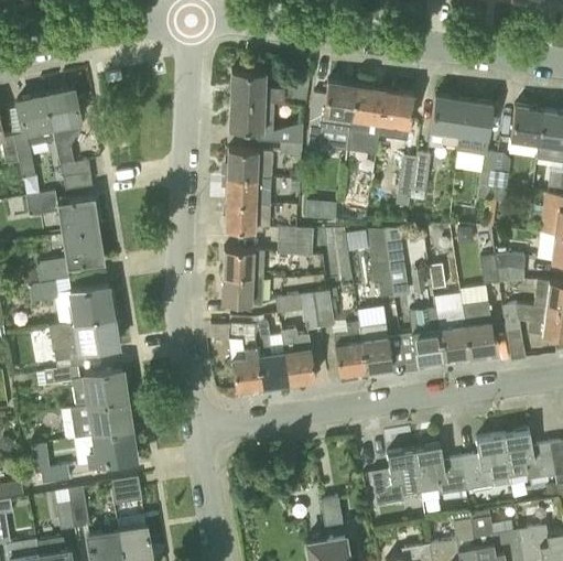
[(292,104),(305,105),(309,78),(294,76),(293,88),(264,87),(266,73),(231,71),(230,99),(266,101),(274,101),(292,103),(292,104)]
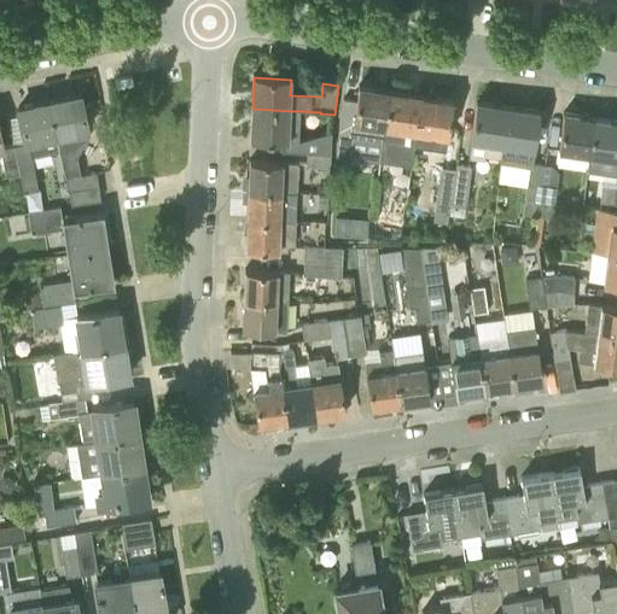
[(353,139),(384,144),(385,132),(391,93),(359,88),(353,139)]
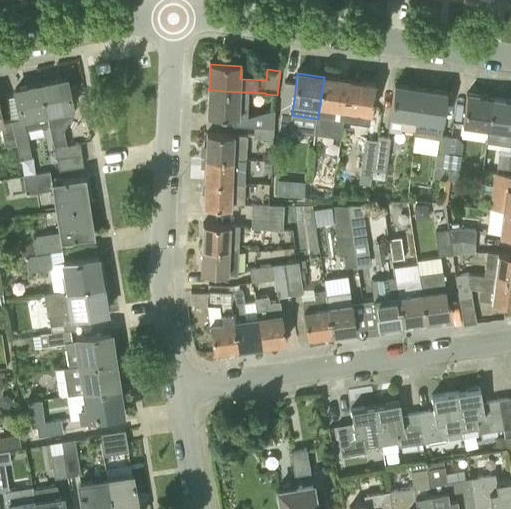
[(318,119),(344,123),(349,80),(324,77),(319,109),(318,119)]
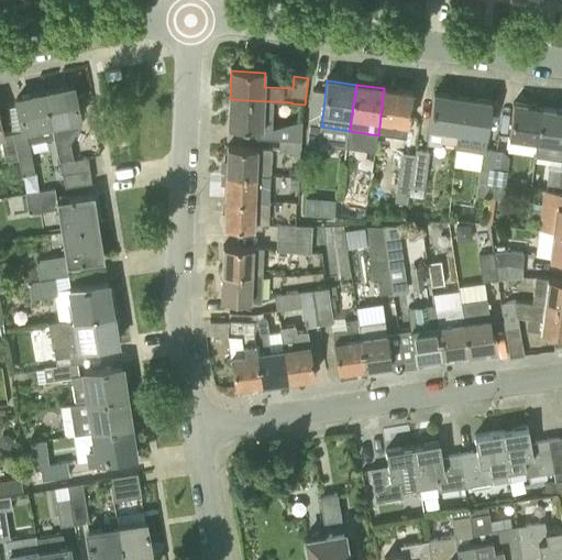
[(70,144),(81,128),(74,88),(45,95),(55,141),(56,141),(61,162),(64,177),(65,189),(92,185),(88,160),(75,162),(70,144)]
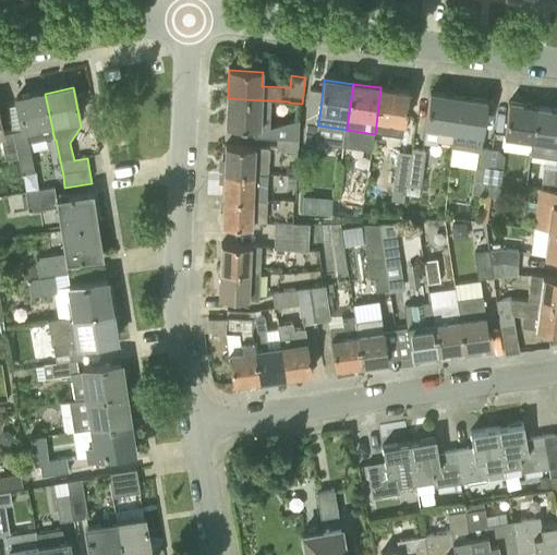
[(375,134),(402,139),(409,92),(380,87),(375,134)]
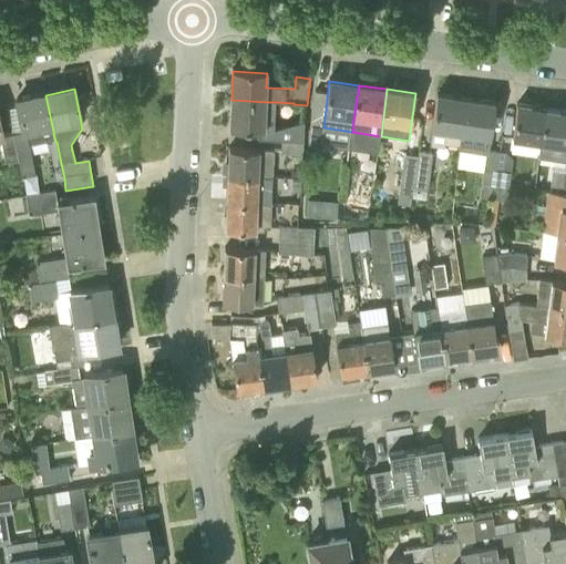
[(30,146),(55,142),(45,95),(18,101),(24,133),(13,135),(19,162),(20,161),(23,178),(35,176),(30,146)]
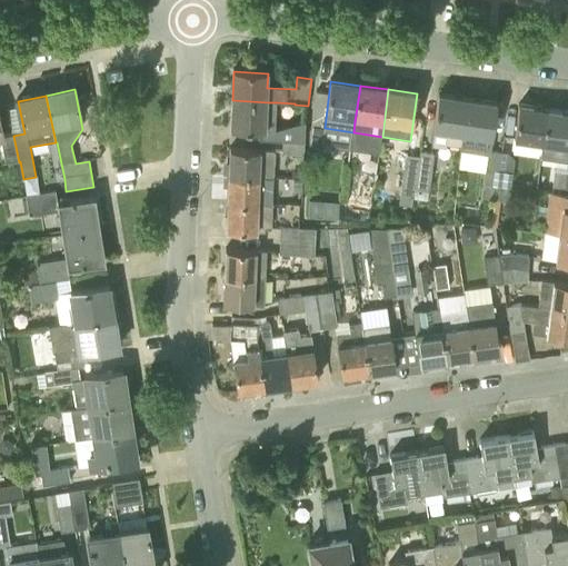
[(447,146),(462,148),(468,100),(439,96),(432,148),(446,150),(447,146)]
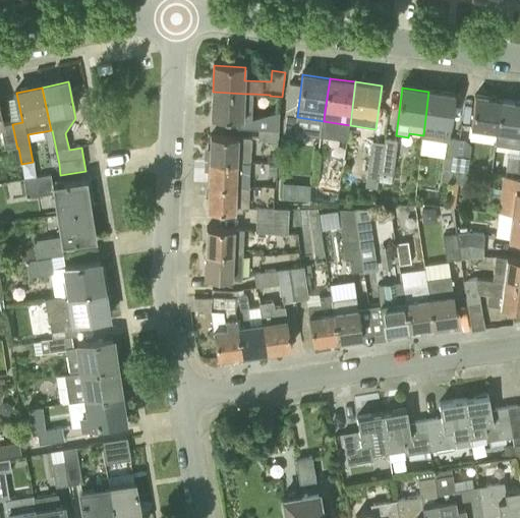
[(212,119),(252,121),(253,94),(245,94),(213,92),(212,119)]
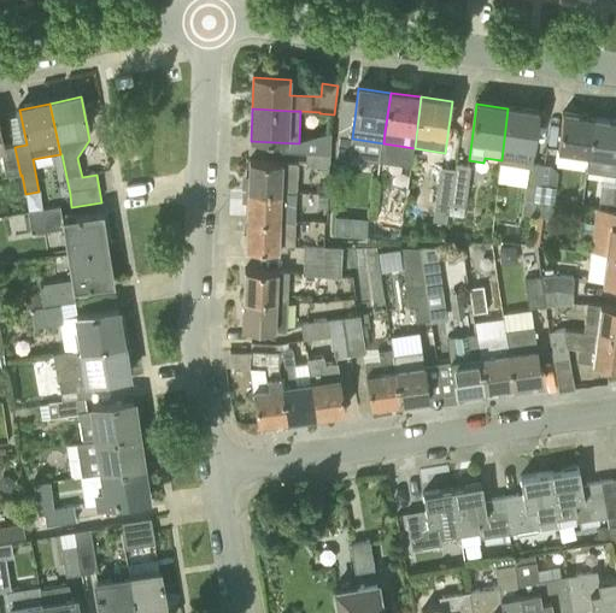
[(545,166),(532,165),(539,112),(508,108),(502,160),(500,165),(529,169),(524,200),(539,202),(543,187),(545,166)]
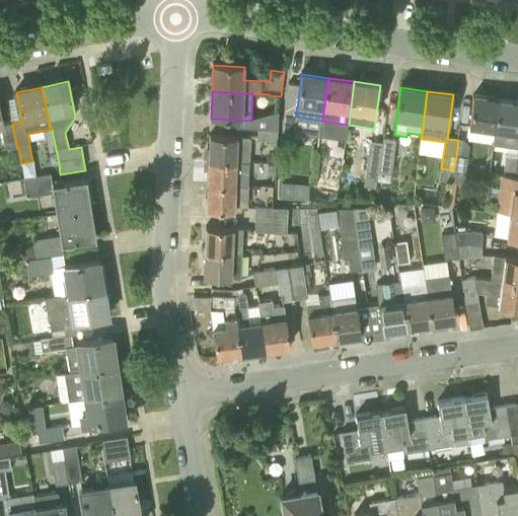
[(469,129),(496,132),(500,100),(473,97),(469,129)]
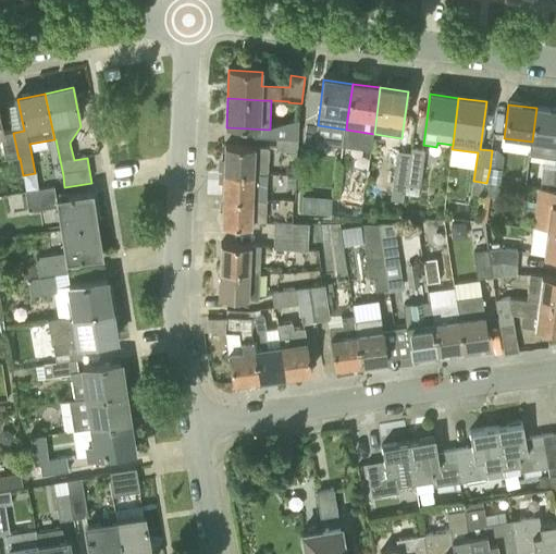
[(530,156),(555,159),(555,110),(536,108),(532,142),(530,156)]
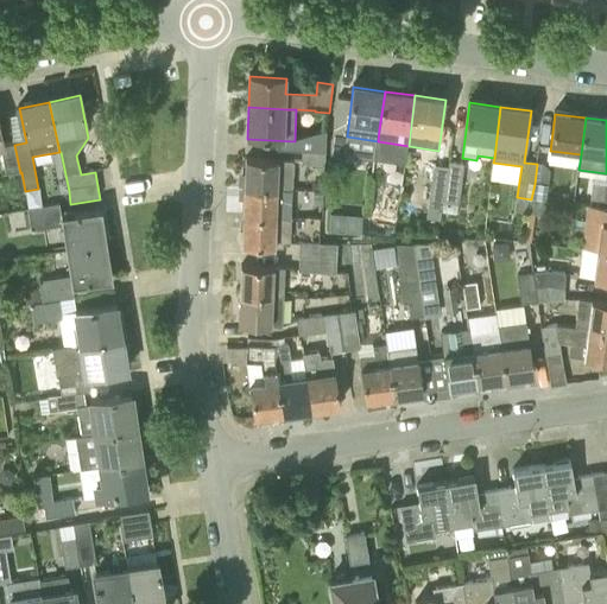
[(303,152),(327,153),(327,139),(303,138),(303,152)]
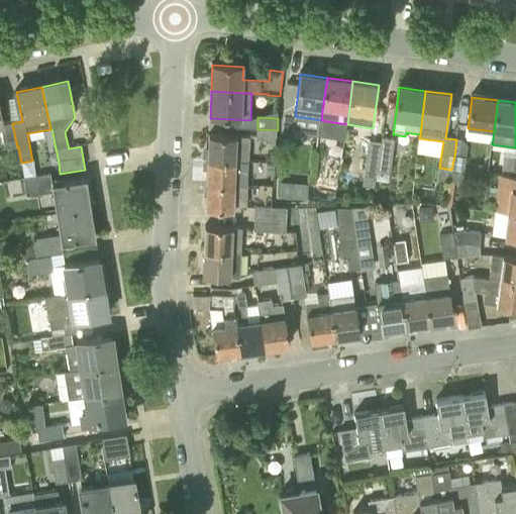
[(6,149),(17,147),(12,123),(2,125),(2,128),(6,149)]
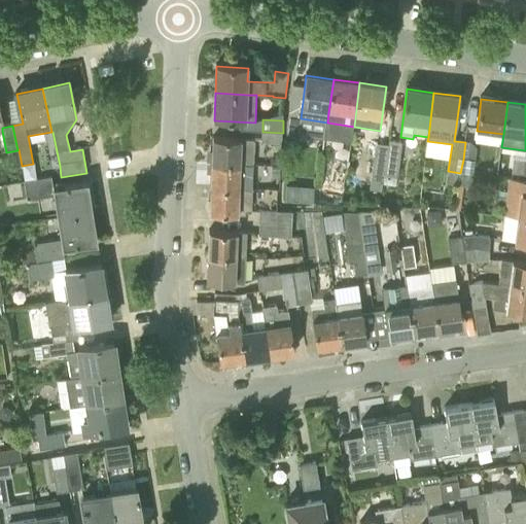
[(283,133),(263,132),(261,144),(282,145),(283,133)]
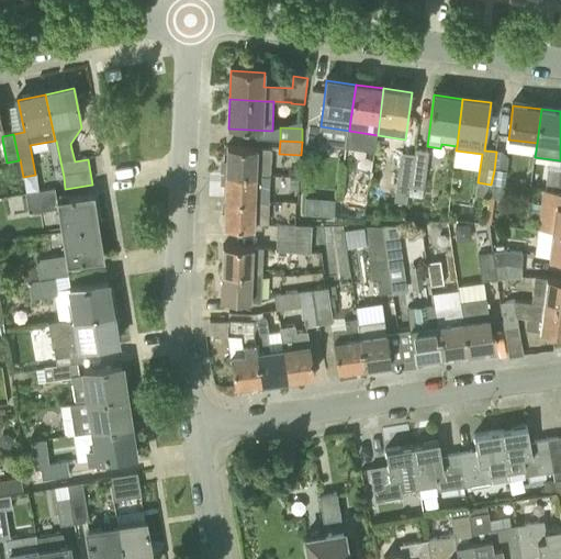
[(271,151),(227,148),(226,175),(256,176),(270,177),(271,151)]
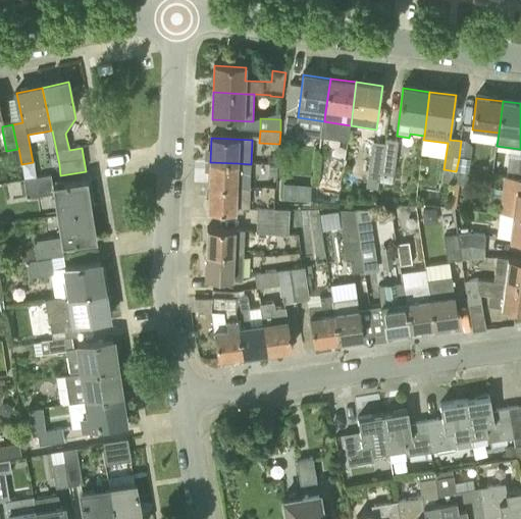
[(385,147),(381,175),(394,177),(399,143),(385,141),(385,147)]
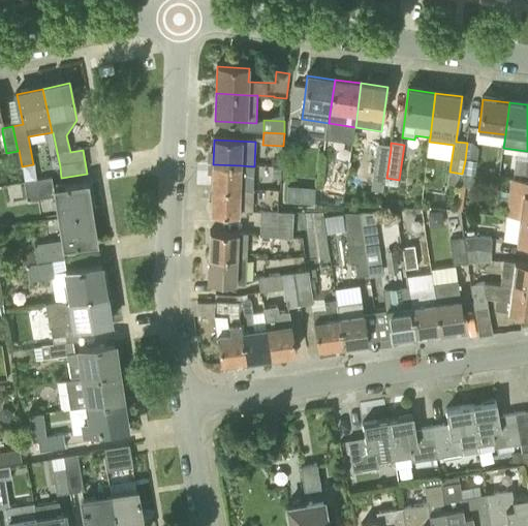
[(374,176),(386,178),(391,149),(377,148),(374,176)]
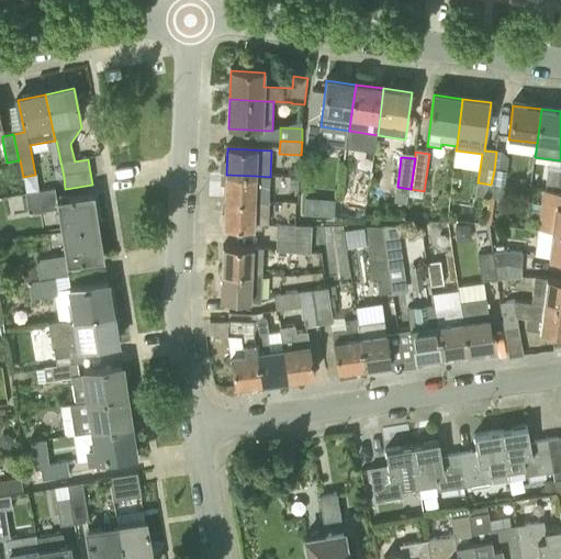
[(491,185),(504,187),(506,172),(494,170),(491,185)]
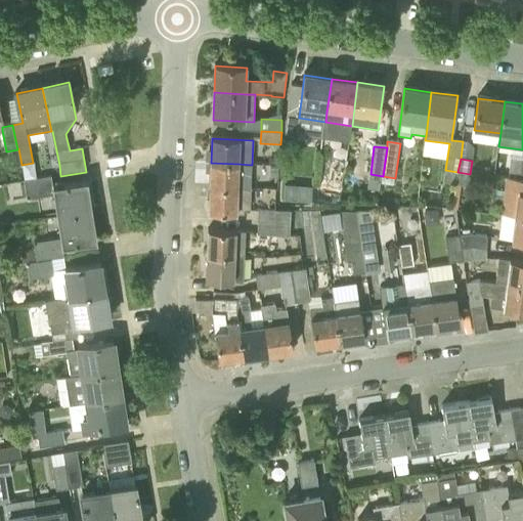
[(509,173),(521,175),(522,168),(522,161),(511,159),(509,173)]
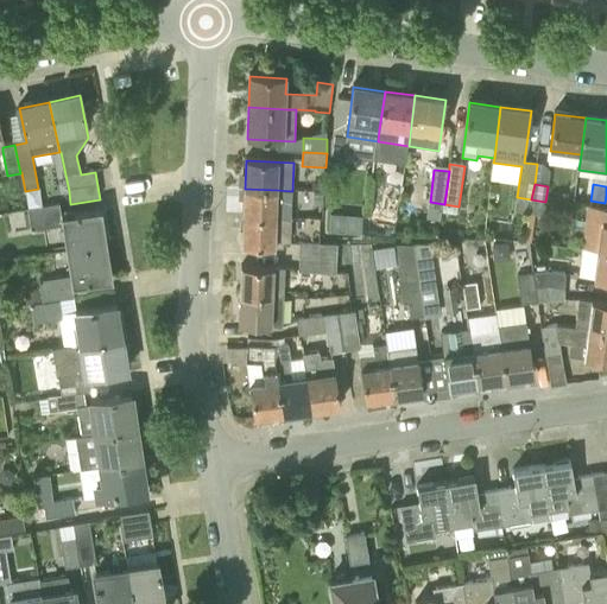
[(244,217),(276,218),(277,190),(245,189),(244,217)]
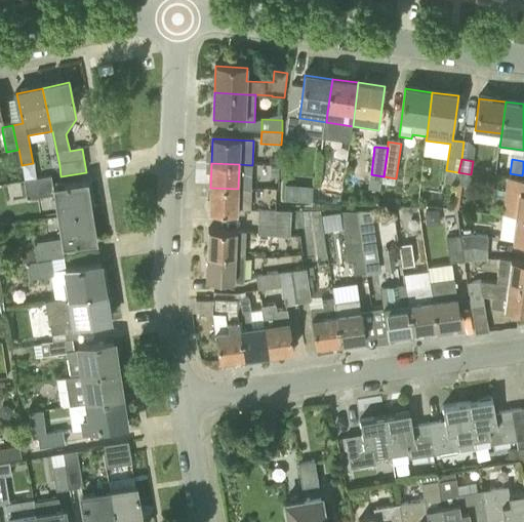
[(344,170),(334,169),(331,189),(333,190),(331,204),(339,205),(344,170)]
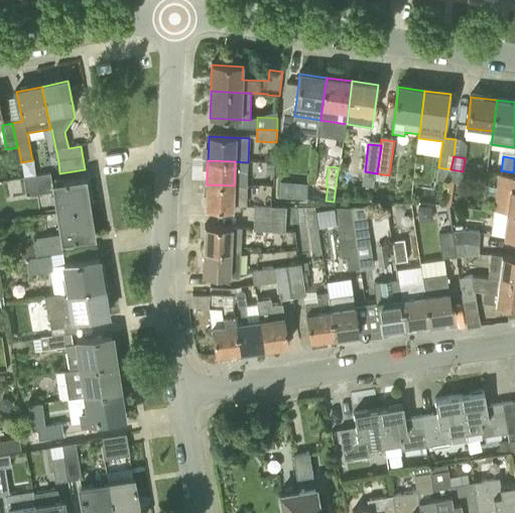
[(451,169),(438,167),(437,180),(462,184),(463,171),(451,169)]
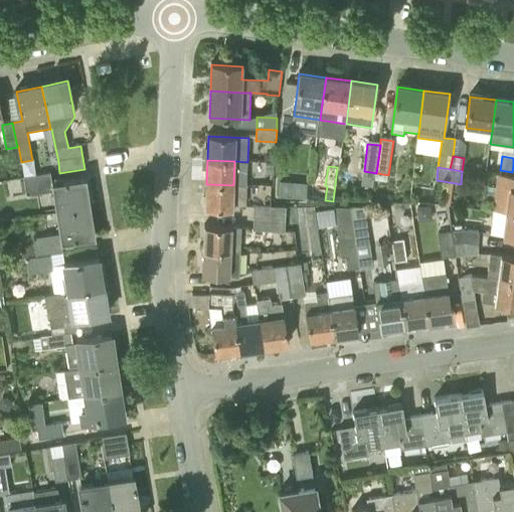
[(57,214),(91,208),(86,179),(63,182),(55,183),(52,184),(51,174),(34,176),(24,178),(24,182),(26,194),(27,196),(54,192),(57,214)]
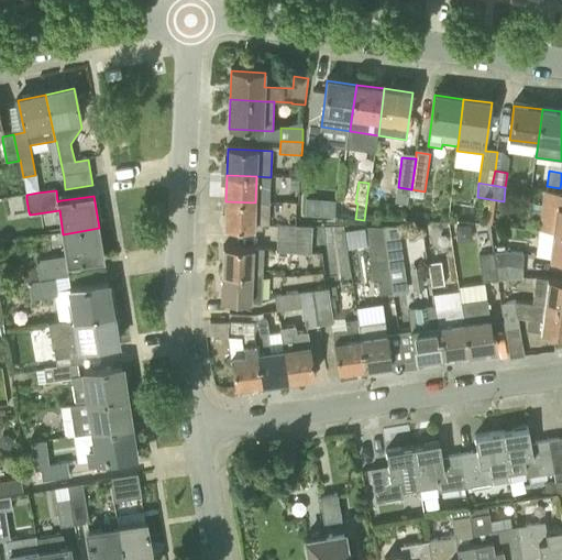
[(539,231),(561,234),(561,195),(544,193),(539,231)]
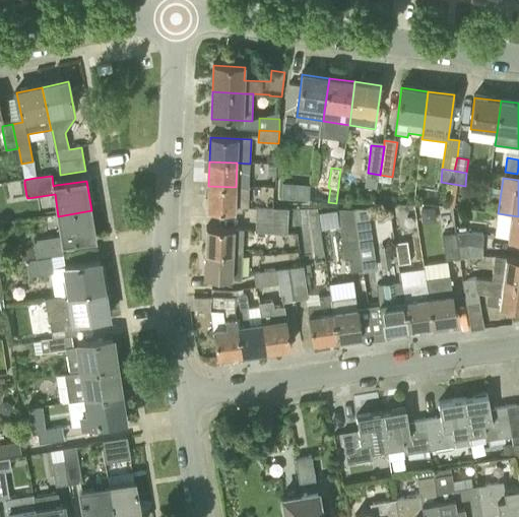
[(290,200),(290,184),(283,184),(282,200),(290,200)]
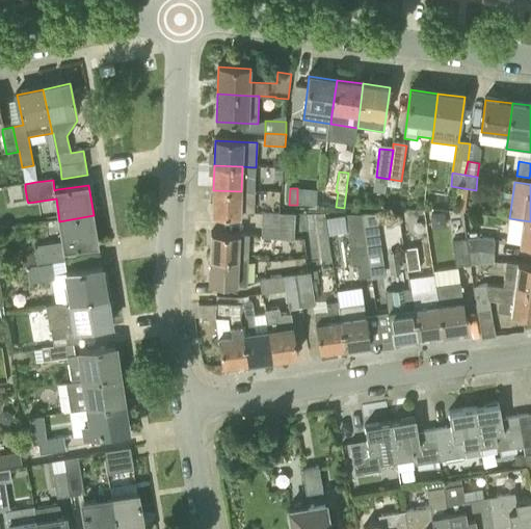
[(213,190),(212,216),(241,217),(241,216),(247,216),(247,214),(254,214),(255,192),(241,191),(213,190)]
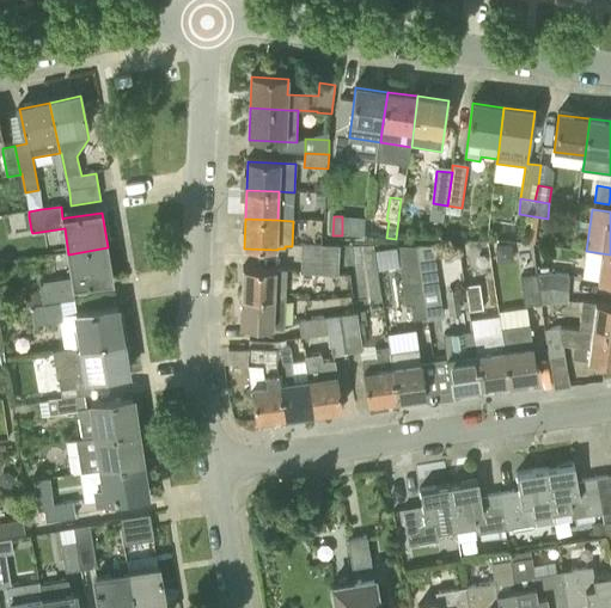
[(301,260),(340,263),(340,249),(303,246),(301,260)]
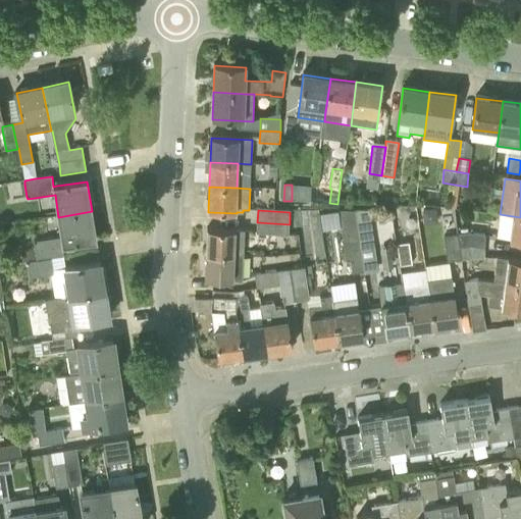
[(422,212),(424,225),(437,223),(435,210),(422,212)]
